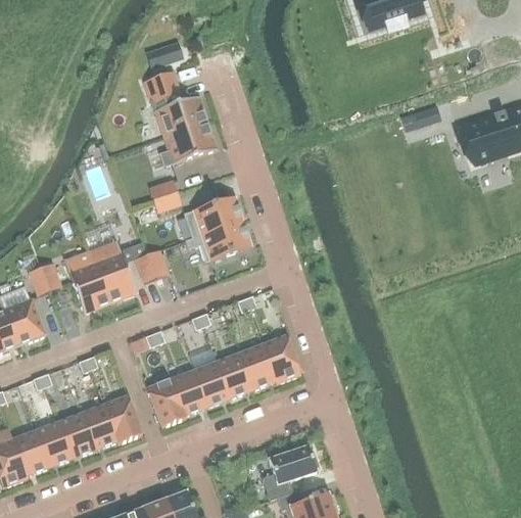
[(361,0),(369,27),(387,20),(388,20),(387,17),(404,11),(405,15),(406,15),(424,9),(421,0),(361,0)]
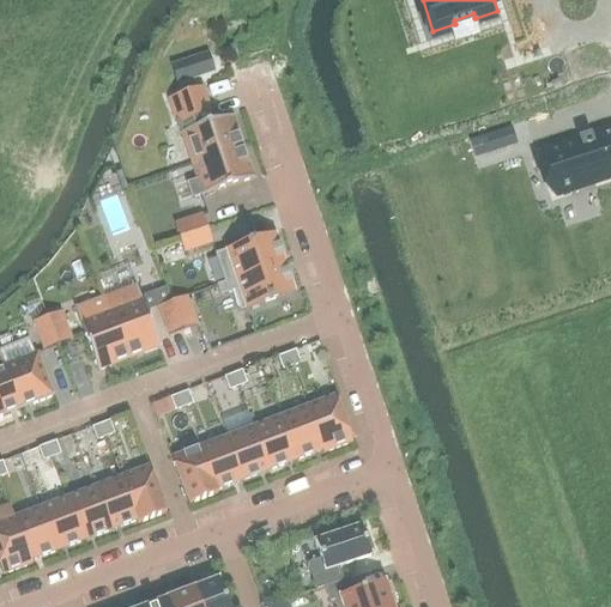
[(174,117),(164,120),(180,164),(192,159),(247,141),(236,110),(213,117),(201,84),(167,95),(174,117)]
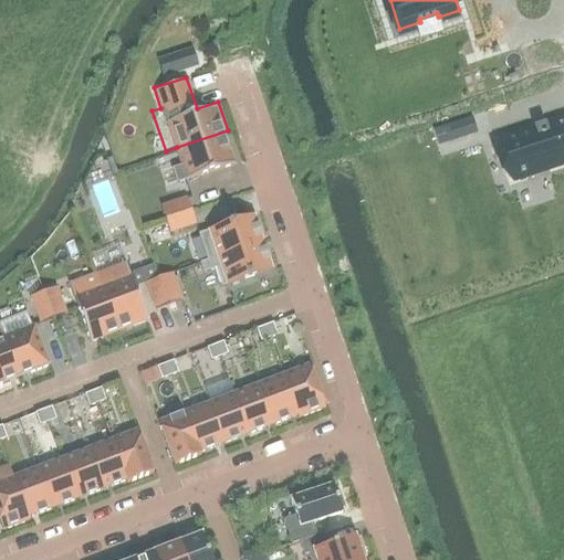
[(474,113),(460,118),(465,131),(479,127),(474,113)]
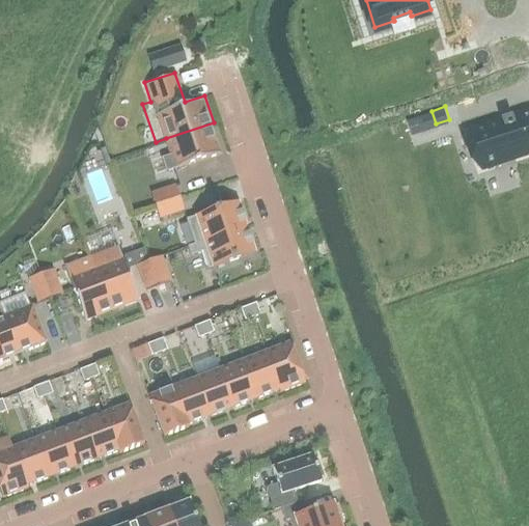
[(528,108),(470,128),(482,165),(528,148),(528,108)]
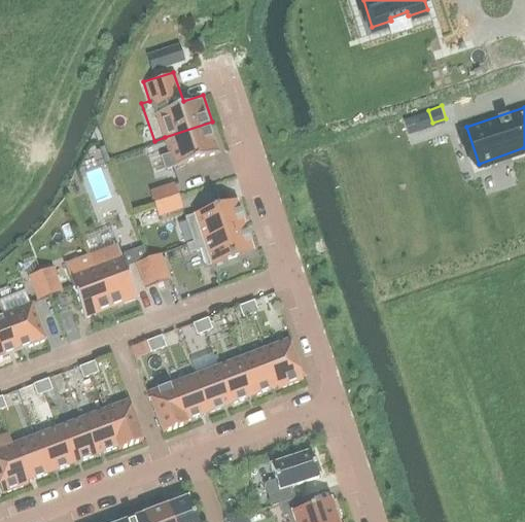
[(174,164),(220,148),(212,122),(165,137),(174,164)]
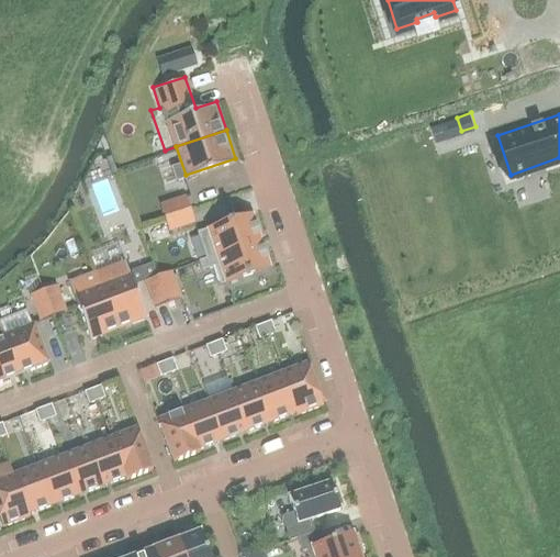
[(166,214),(191,205),(187,192),(161,201),(166,214)]
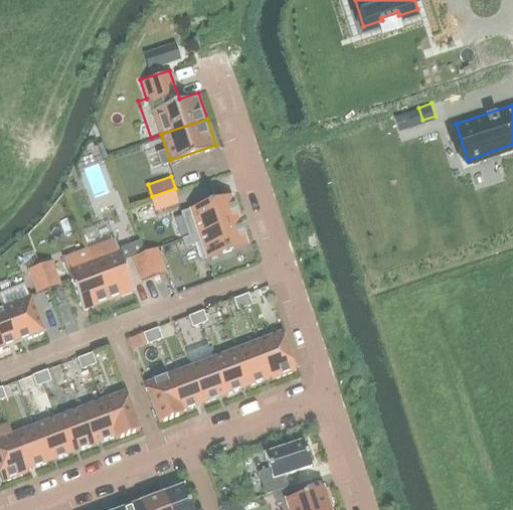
[(175,188),(152,196),(156,208),(179,200),(175,188)]
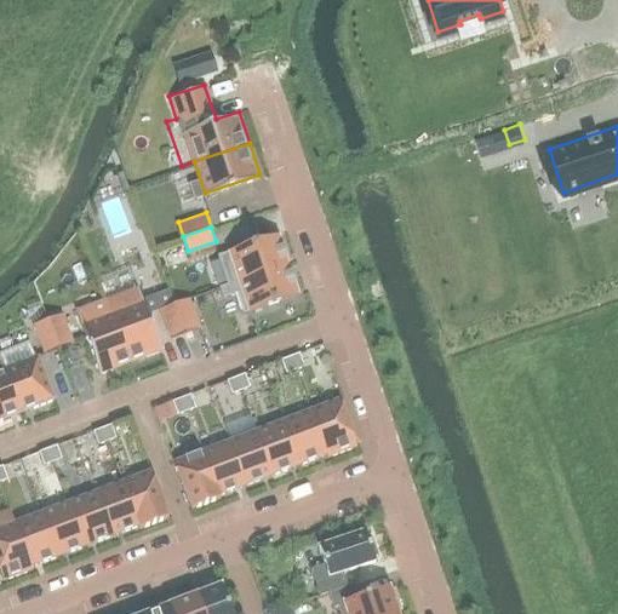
[(229,281),(290,262),(279,231),(219,252),(229,281)]
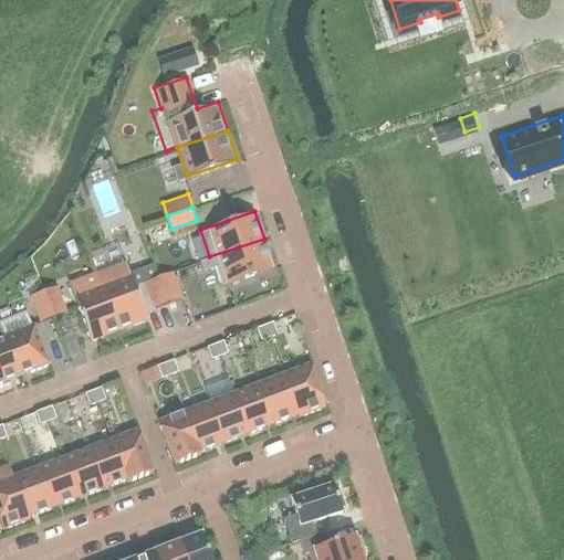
[(264,239),(209,256),(201,259),(205,268),(217,264),(223,282),(273,265),(264,239)]
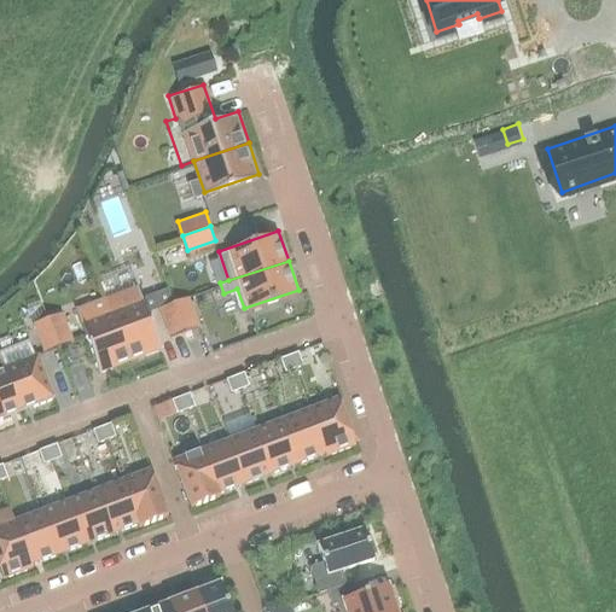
[(132,359),(163,347),(139,283),(106,295),(110,304),(111,303),(132,359)]
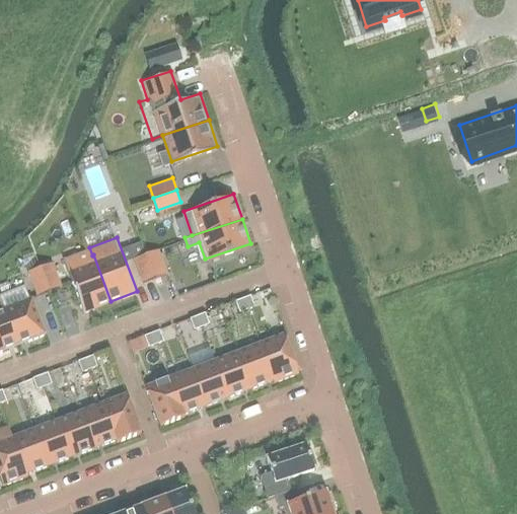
[(147,251),(156,275),(168,271),(159,246),(147,251)]
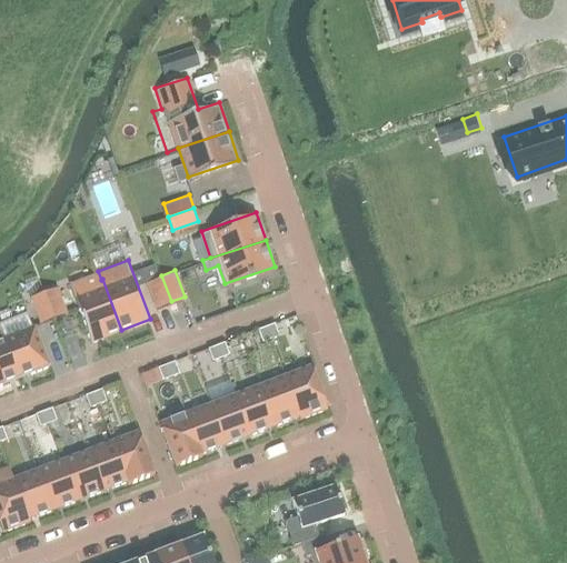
[(171,301),(161,275),(148,280),(158,305),(171,301)]
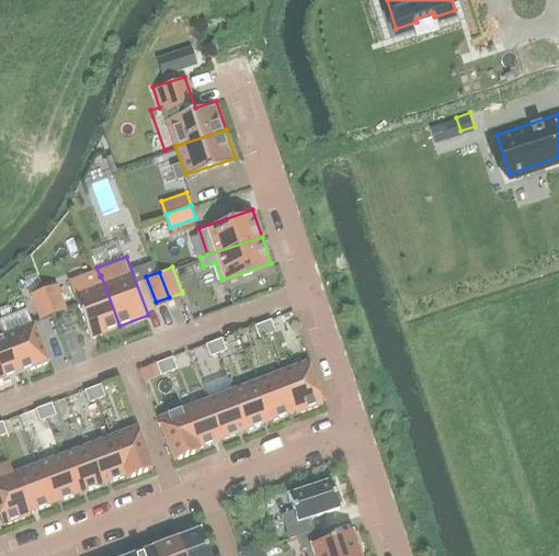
[(101,275),(100,276),(72,286),(92,336),(120,326),(101,275)]
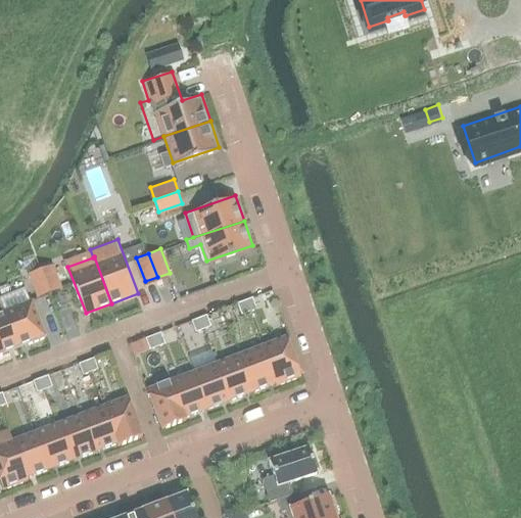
[(42,267),(50,290),(62,285),(53,262),(42,267)]
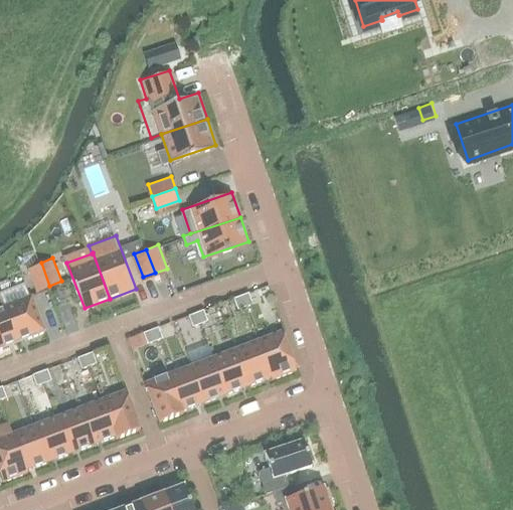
[(41,263),(29,267),(38,290),(49,286),(41,263)]
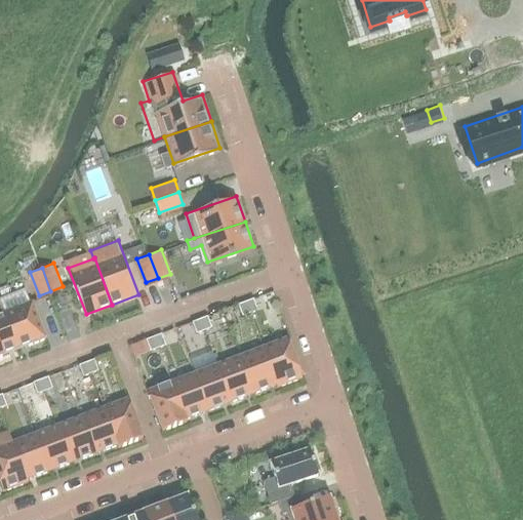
[(247,298),(251,310),(258,307),(254,295),(247,298)]
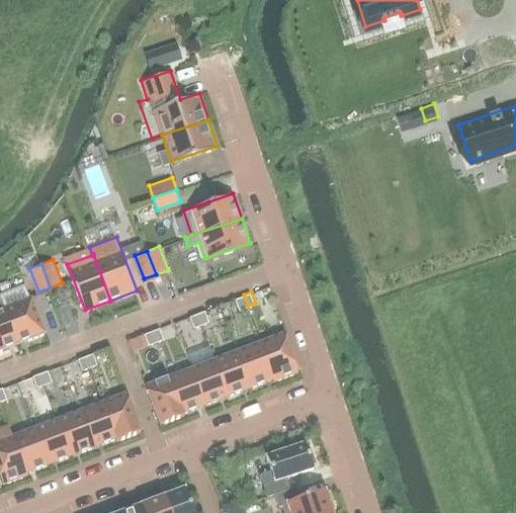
[(5,305),(18,342),(27,338),(47,331),(32,294),(5,305)]
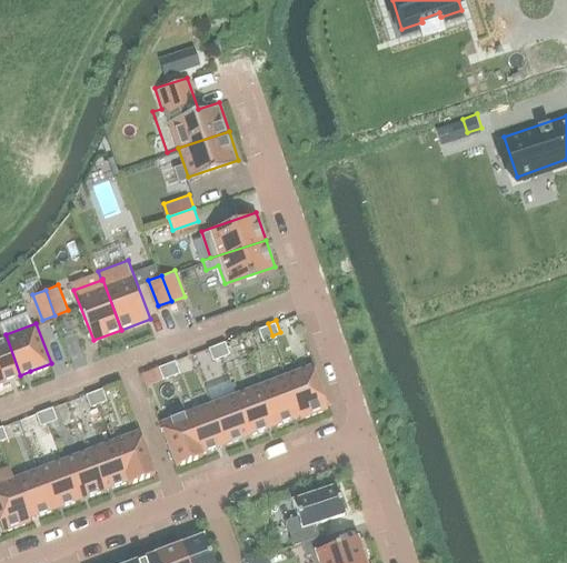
[(259,327),(264,339),(272,335),(268,323),(259,327)]
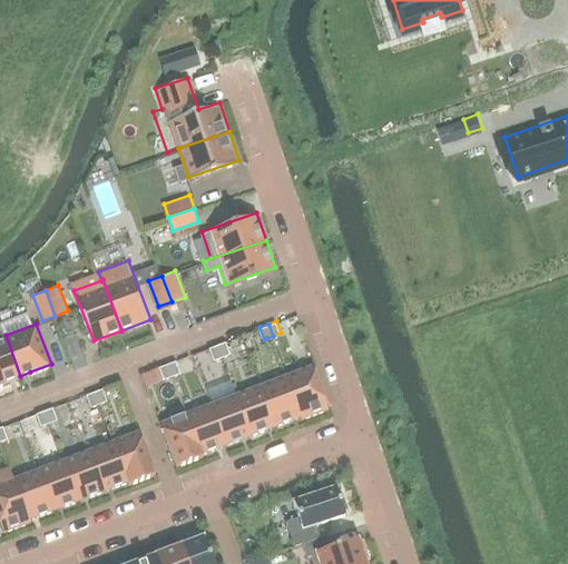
[(6,335),(0,336),(0,383),(11,379),(20,376),(6,335)]
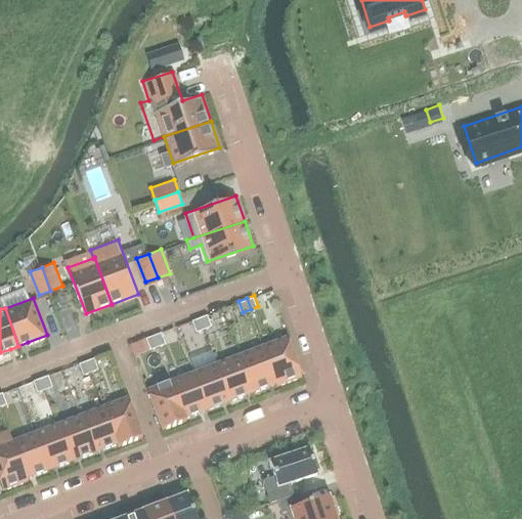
[(201,315),(205,327),(212,323),(208,312),(201,315)]
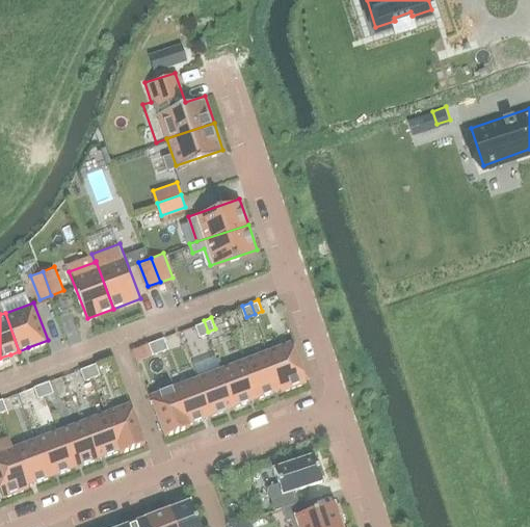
[(195,323),(201,335),(208,332),(204,320),(195,323)]
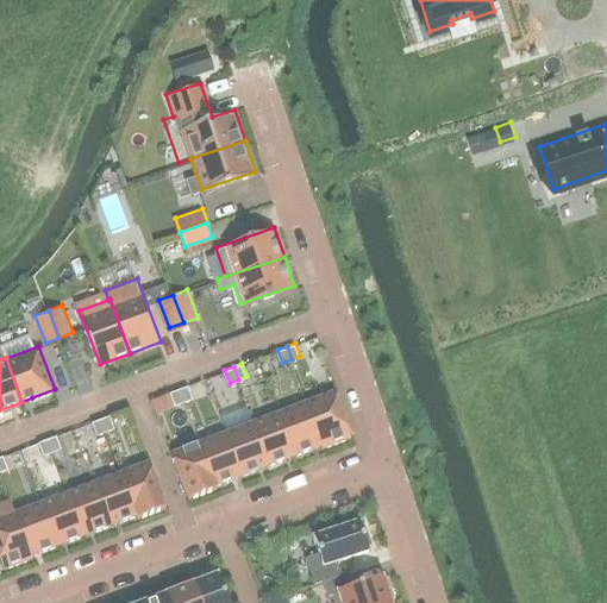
[(180,387),(185,400),(194,396),(188,383),(180,387)]
